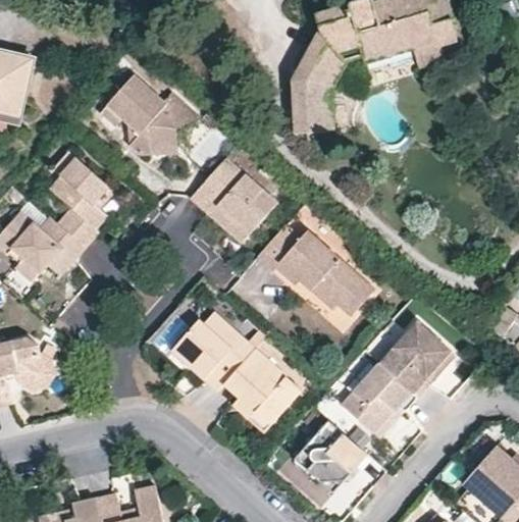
[(411,48),(412,52),(435,46),(454,41),(448,19),(429,24),(424,4),(433,1),(432,0),(357,0),(349,2),(347,5),(314,14),(319,31),(291,80),(295,133),(331,131),(328,89),(343,60),(352,57),(360,55),(362,62),(411,48)]
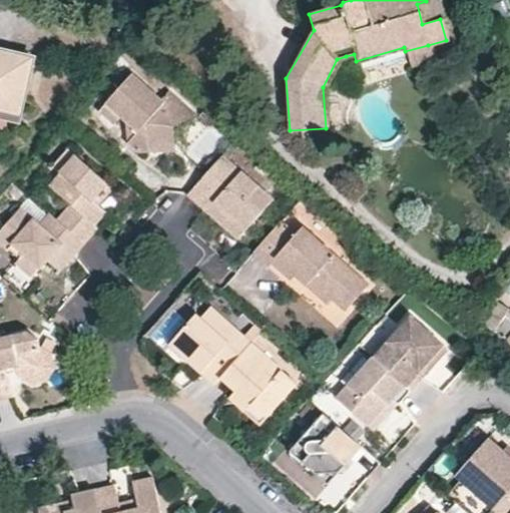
[(439,0),(425,0),(426,1),(417,4),(422,24),(440,19),(444,17),(439,0)]
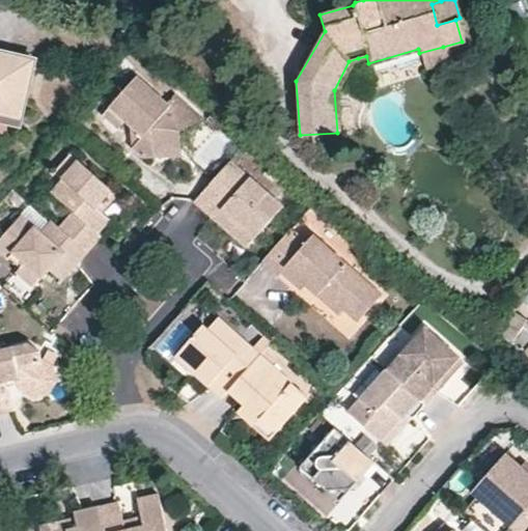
[(443,47),(419,53),(424,70),(447,63),(443,47)]
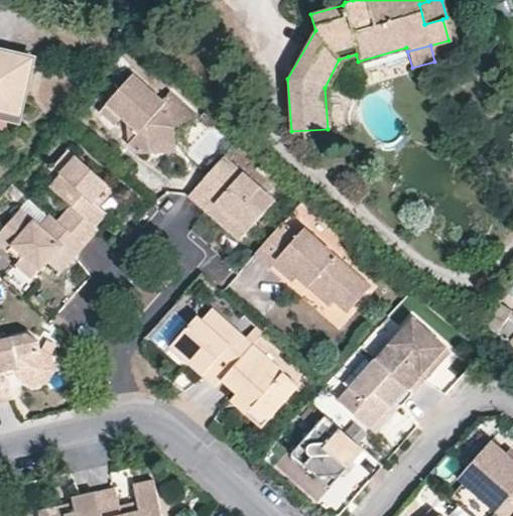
[(0,112),(18,116),(31,56),(0,49),(0,112)]
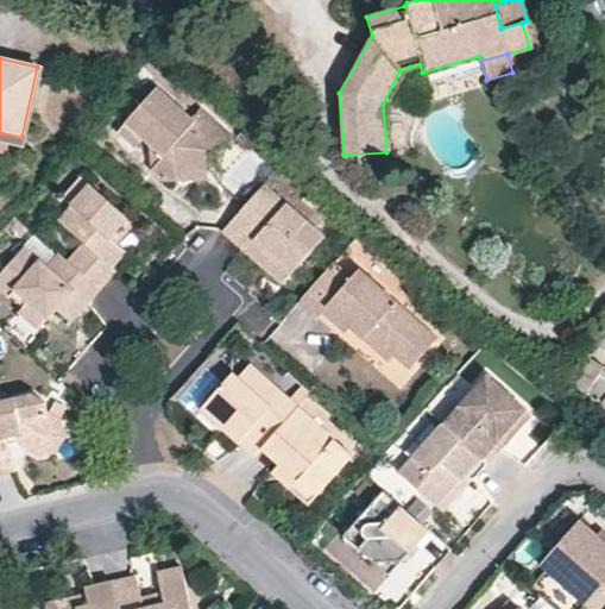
[(142,139),(147,145),(156,151),(143,165),(158,179),(172,177),(182,167),(203,167),(203,144),(187,131),(194,123),(155,87),(114,133),(132,150),(142,139)]
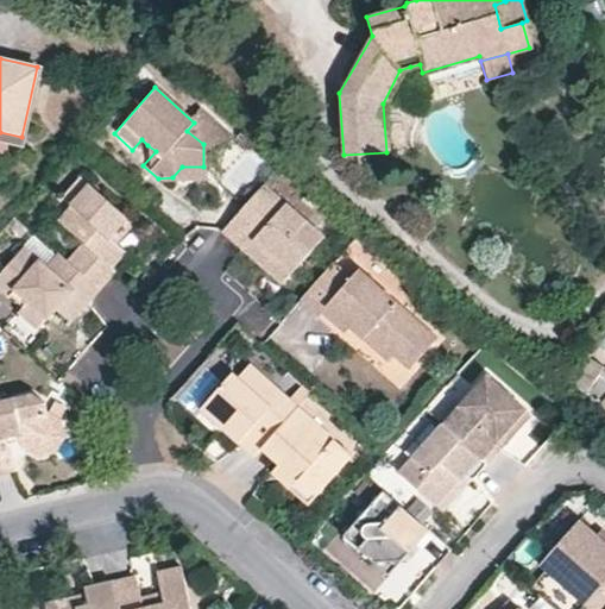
[(202,130),(194,123),(187,131),(203,144),(202,130)]
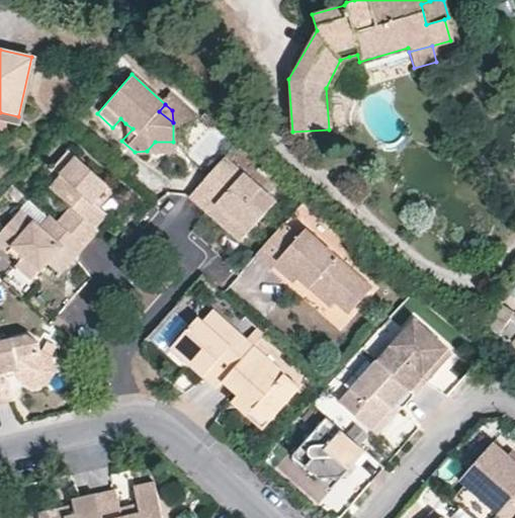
[(133,128),(125,123),(121,141),(133,128)]
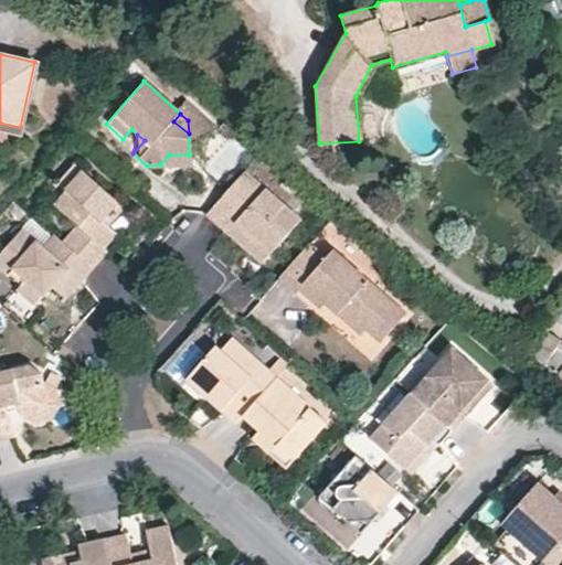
[(169,155),(160,164),(190,163),(189,155),(169,155)]
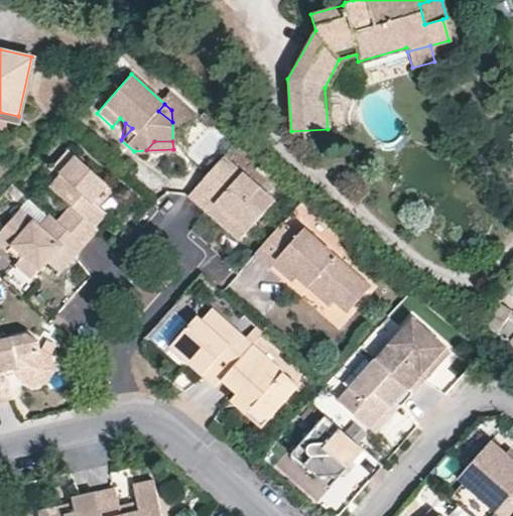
[(71,203),(56,219),(84,244),(99,227),(96,224),(102,218),(107,211),(99,205),(113,187),(68,149),(53,166),(61,171),(49,184),(71,203)]
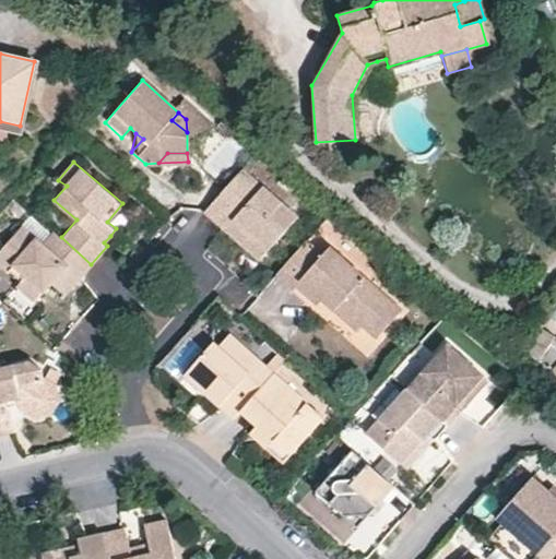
[(299,214),(241,164),(209,201),(231,221),(235,214),(271,246),(299,214)]
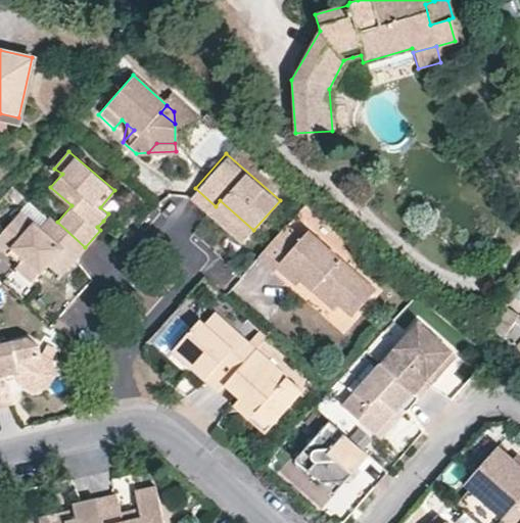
[(195,188),(190,195),(200,203),(244,241),(253,230),(220,200),(216,206),(195,188)]
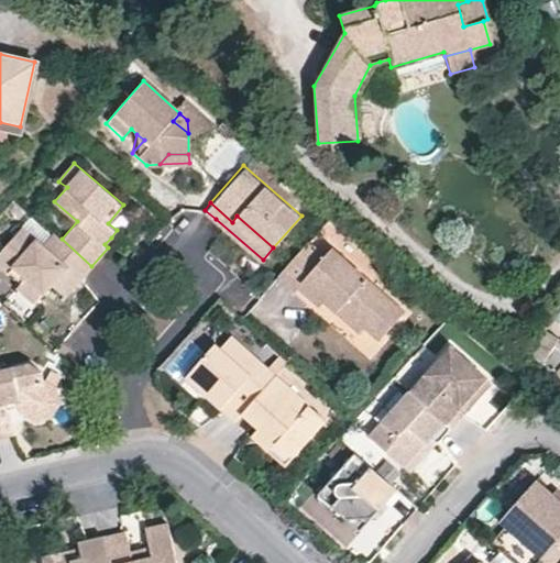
[(91,266),(62,239),(48,252),(42,246),(19,225),(0,247),(0,267),(18,282),(35,297),(47,284),(53,288),(57,293),(74,273),(80,278),(85,273),(91,266)]
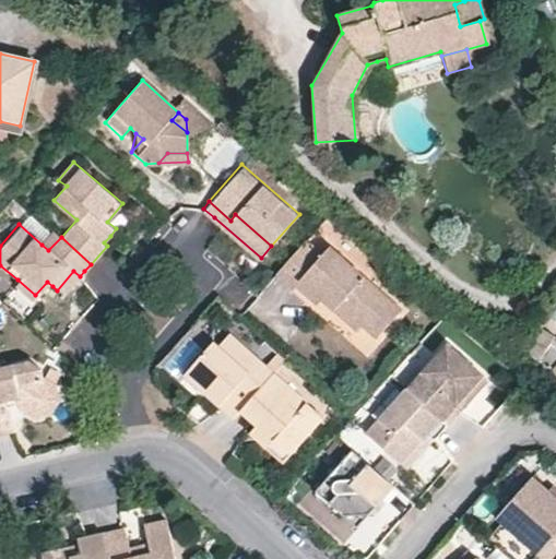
[(61,237),(55,230),(42,245),(48,250),(61,237)]
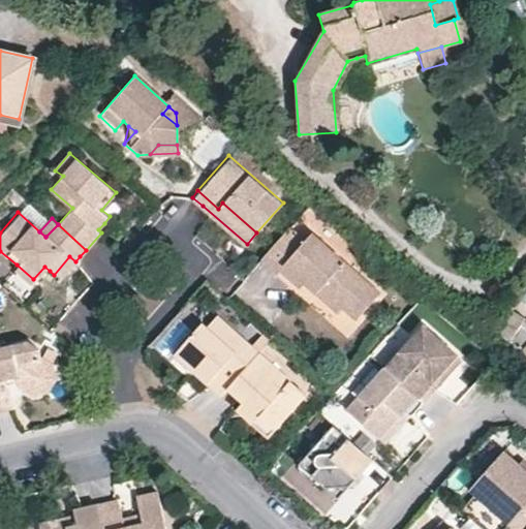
[(289,224),(261,257),(279,273),(280,271),(291,281),(297,275),(302,280),(316,292),(325,283),(344,300),(341,304),(358,318),(381,291),(313,230),(306,239),(289,224)]
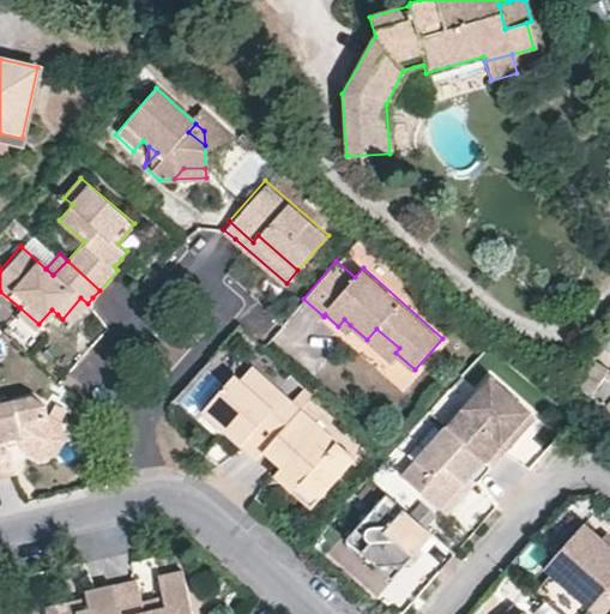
[(70,325),(88,304),(80,298),(62,319),(70,325)]
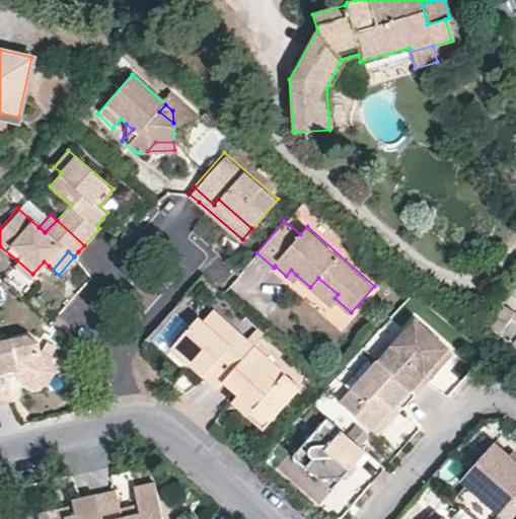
[(33,285),(49,266),(44,262),(32,274),(16,260),(11,266),(33,285)]
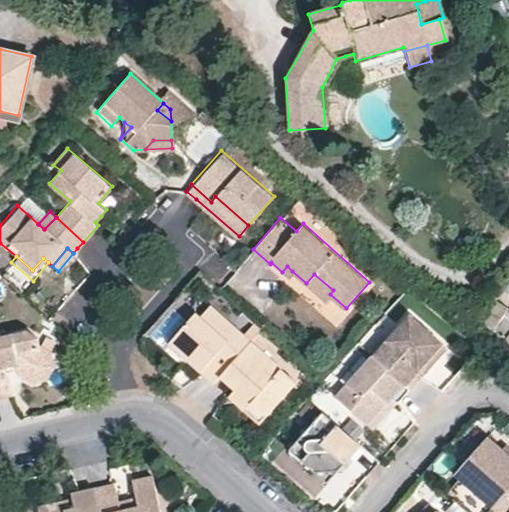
[(287,266),(282,272),(285,274),(288,277),(292,271),(287,266)]
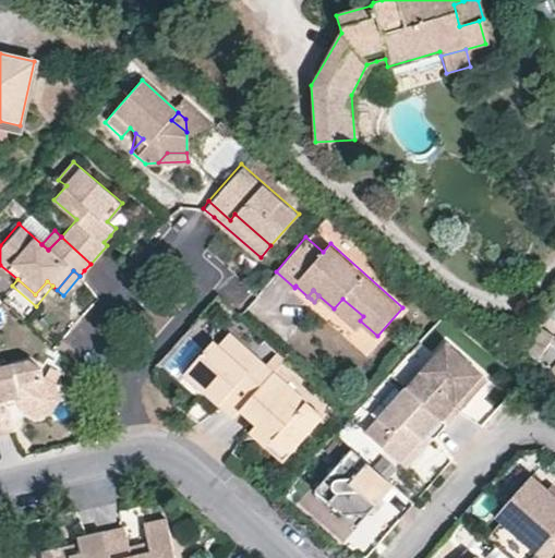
[(342,299),(334,308),(354,327),(360,320),(363,316),(342,299)]
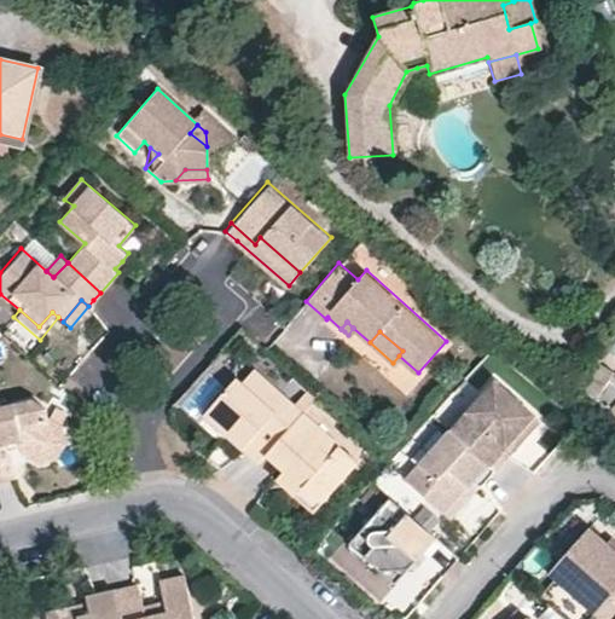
[(592,364),(573,391),(586,399),(593,405),(614,422),(614,392),(603,383),(608,376),(592,364)]
